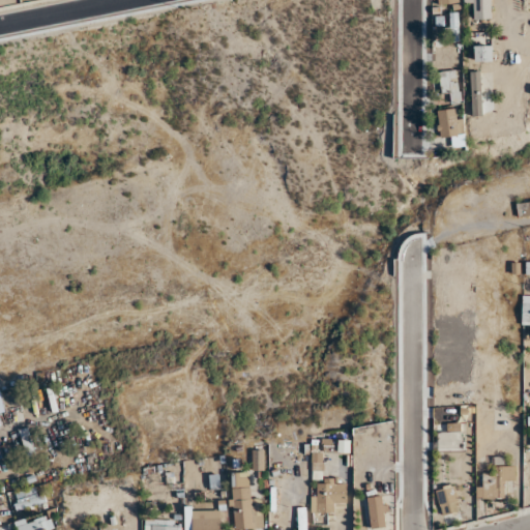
[(437,0),(439,8),(461,5),(459,0),(437,0)]
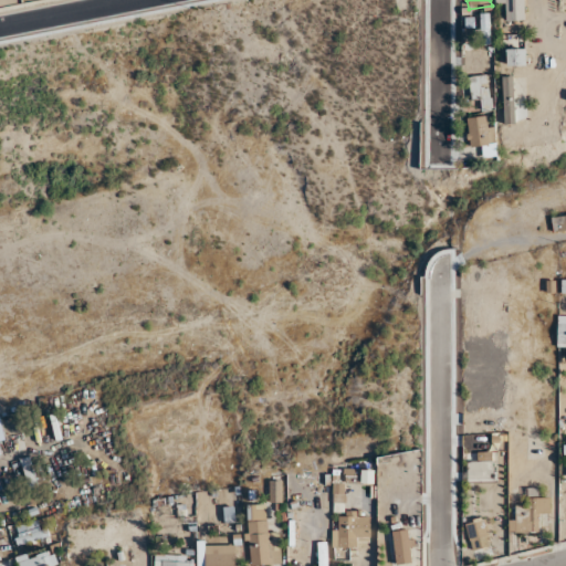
[(524,0),(495,0),(495,8),(506,8),(506,20),(525,20),(524,0)]
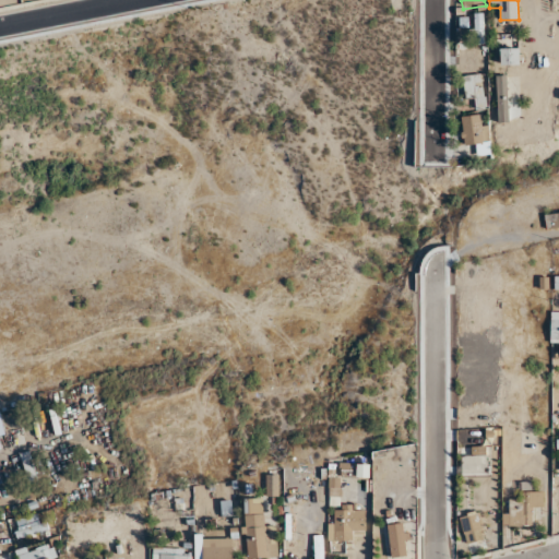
[(485,43),(485,12),(474,12),(474,43),(485,43)]
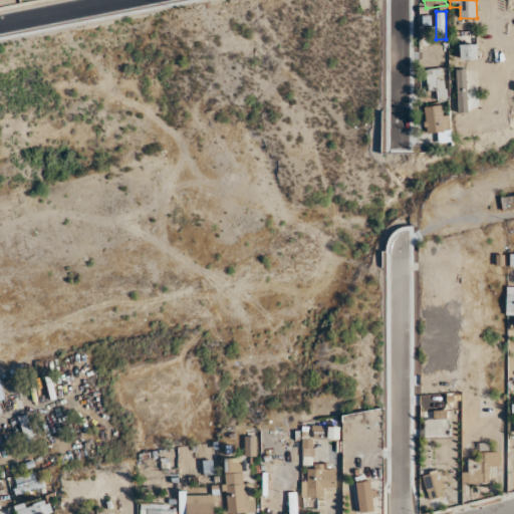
[(421,45),(432,45),(432,16),(421,16),(421,45)]
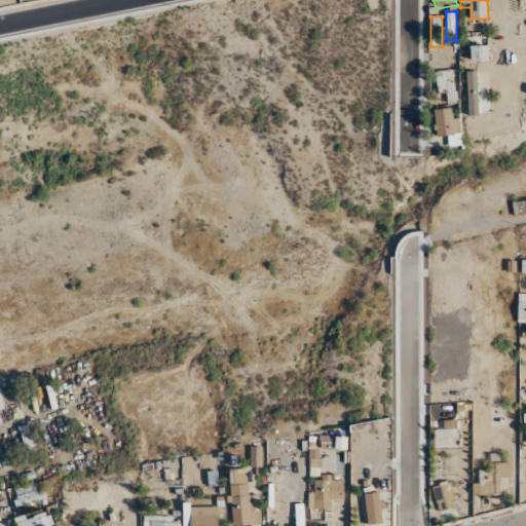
[(471,44),(471,61),(488,61),(488,44),(471,44)]
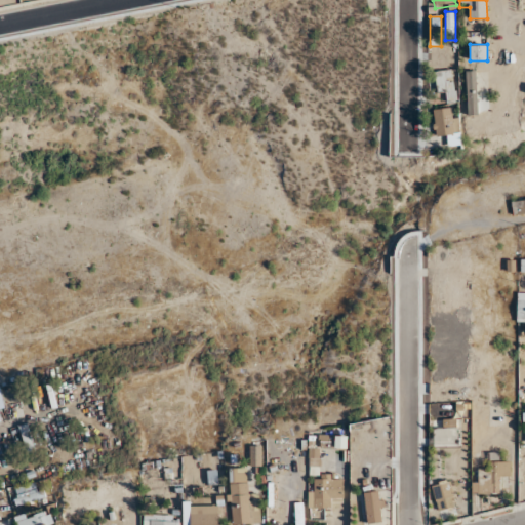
[(447,102),(456,102),(454,69),(435,70),(437,92),(446,91),(447,102)]
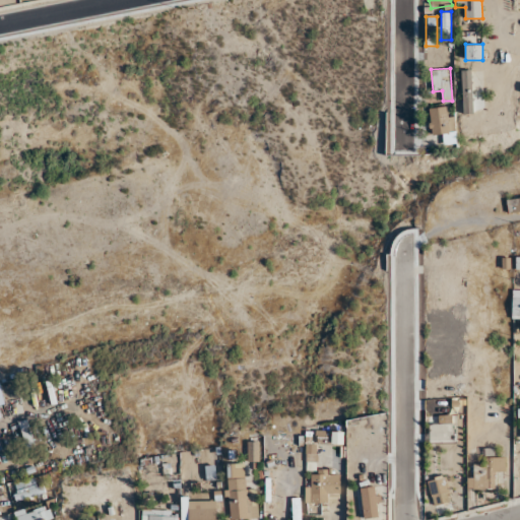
[(471,113),(471,69),(462,69),(462,113),(471,113)]
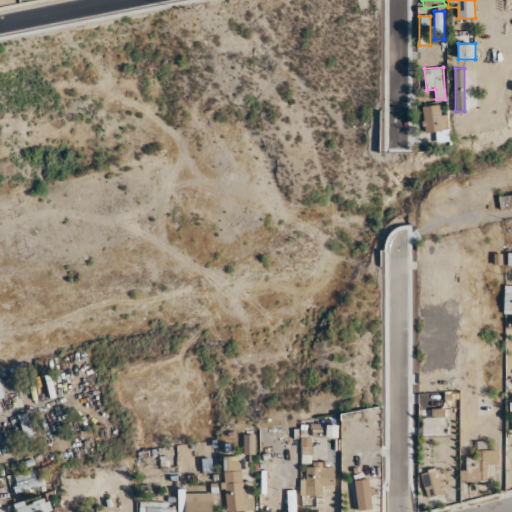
[(422,106),(424,133),(436,132),(436,141),(449,140),(446,104),(422,106)]
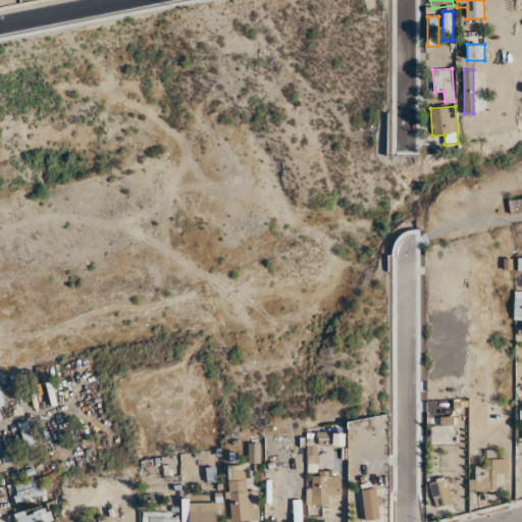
[(521,197),(509,199),(510,213),(521,211),(521,197)]
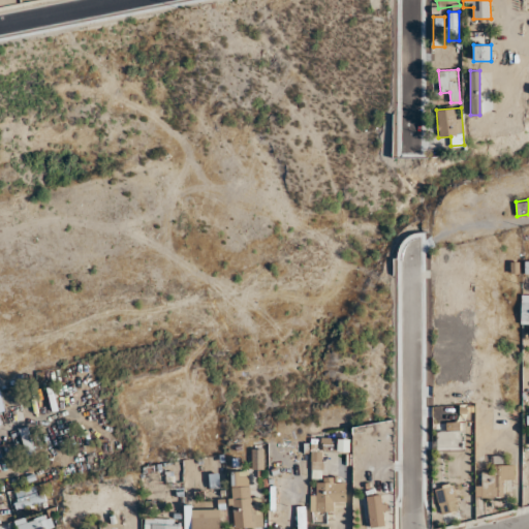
[(35,456),(29,426),(20,428),(26,457),(35,456)]
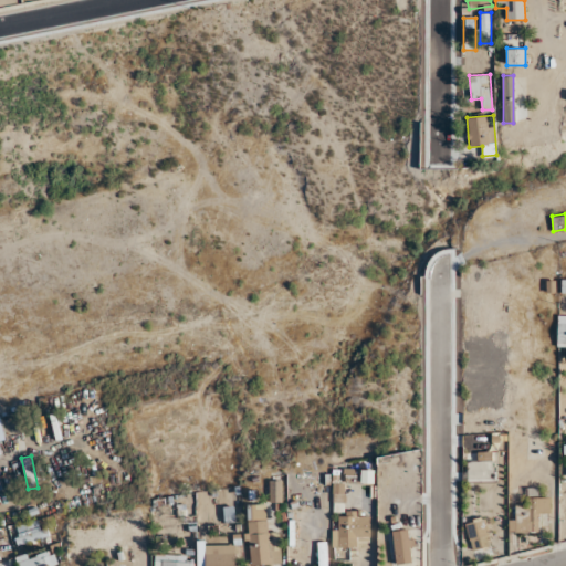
[(270,501),(282,501),(282,479),(270,479),(270,501)]
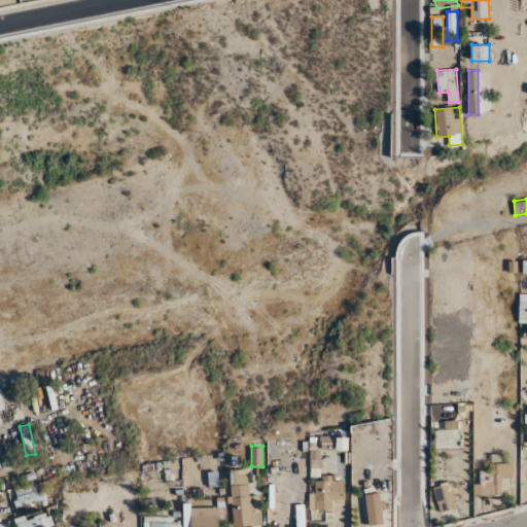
[(309,508),(345,508),(345,476),(320,476),(320,447),(311,447),(311,481),(309,481),(309,508)]
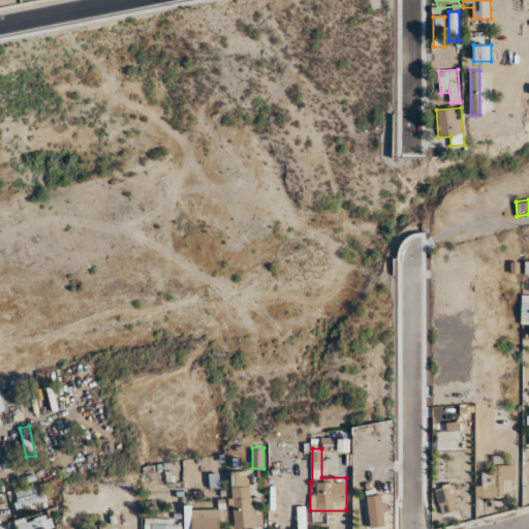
[(504,498),(504,477),(514,477),(514,464),(493,464),(493,472),(481,472),(481,485),(475,485),(475,498),(504,498)]
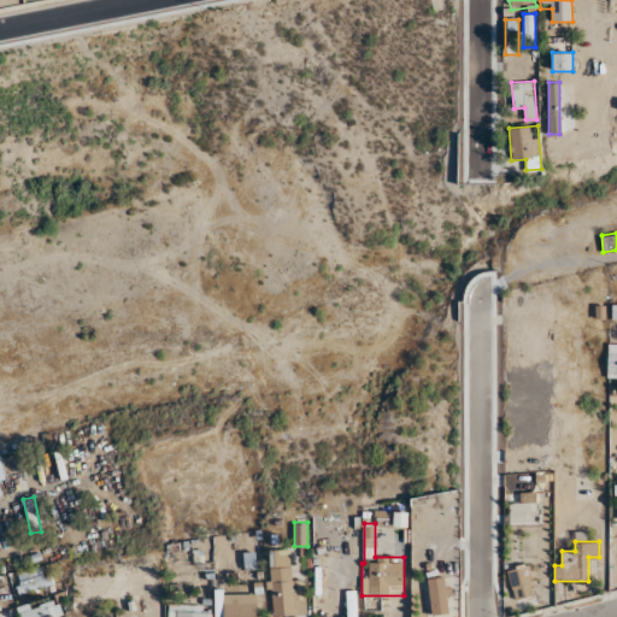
[(507,570),(515,600),(535,594),(529,565),(507,570)]
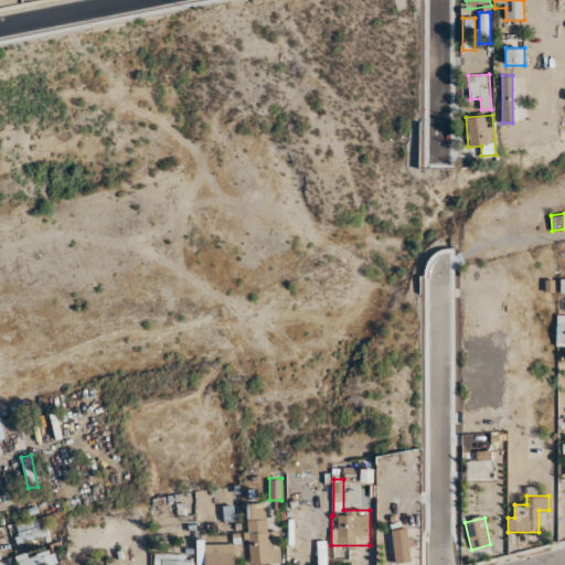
[(17,543),(48,539),(44,520),(14,523),(17,543)]
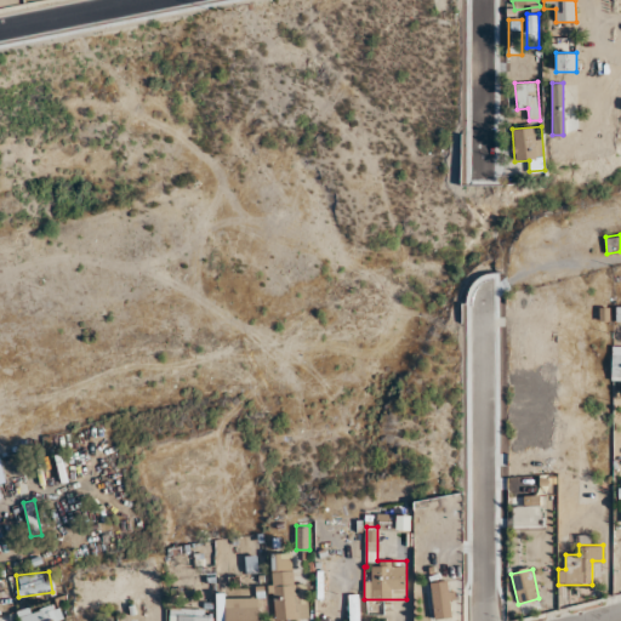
[(308,619),(307,584),(294,584),(292,571),(272,571),(274,620),(308,619)]
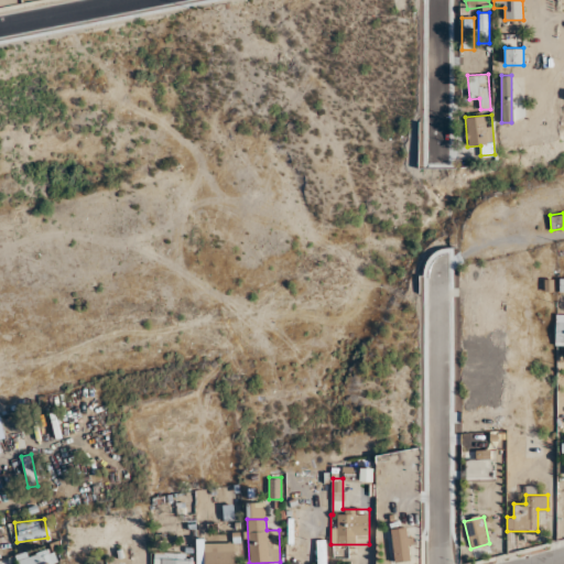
[(414,562),(412,527),(391,528),(393,563),(414,562)]
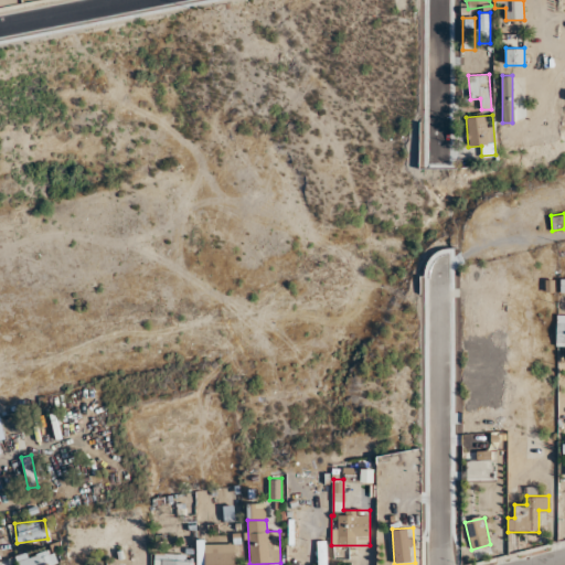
[(317,564),(328,564),(328,540),(318,540),(317,564)]
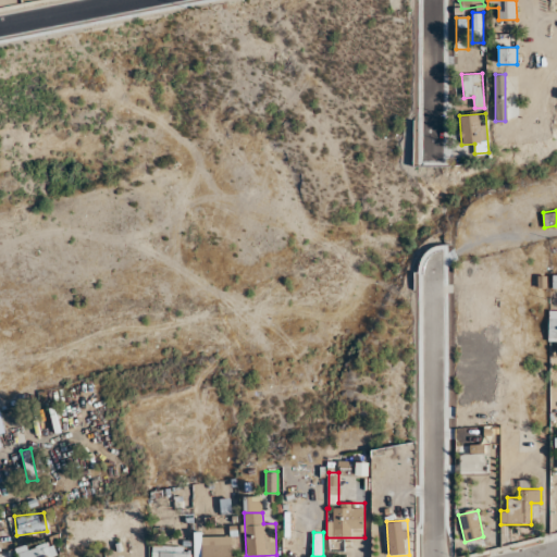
[(236,556),(236,536),(203,536),(203,556),(236,556)]
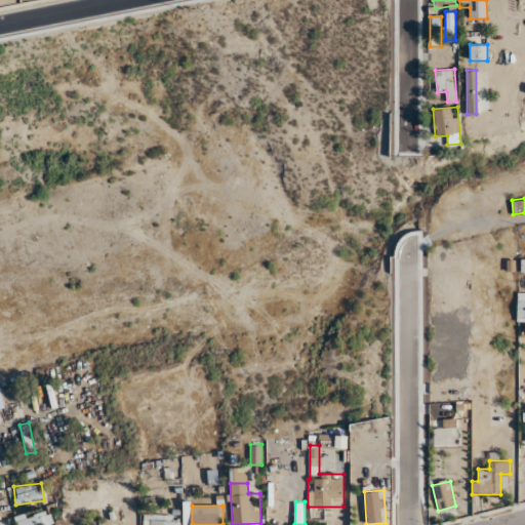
[(53,524),(51,510),(16,515),(17,524),(53,524)]
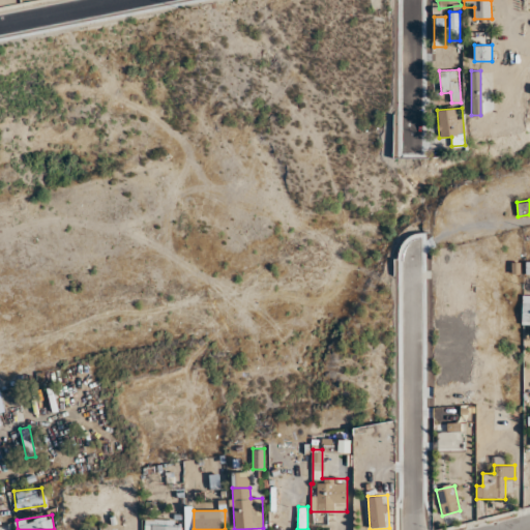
[(146,519),(145,529),(182,529),(182,520),(146,519)]
